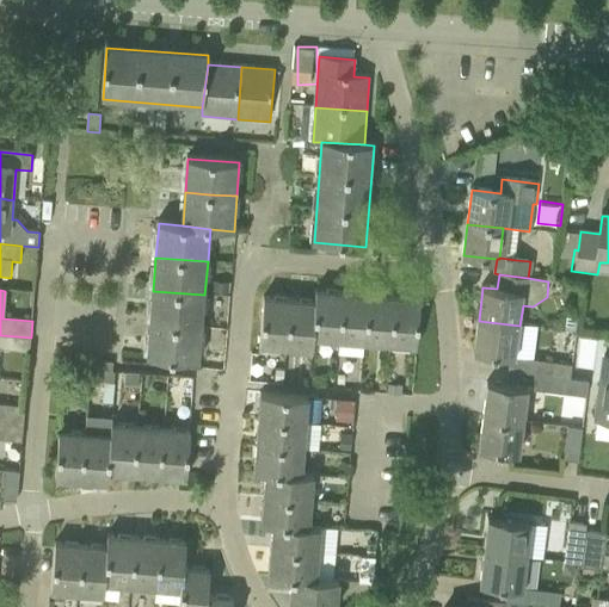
[(151,324),(202,328),(204,295),(153,291),(151,324)]
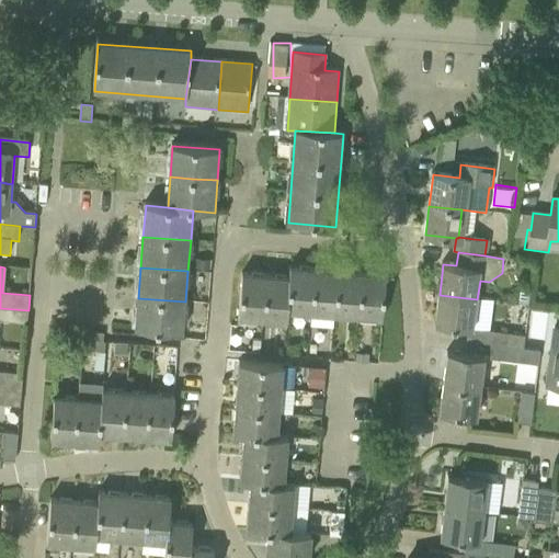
[(310,323),(311,314),(315,270),(291,269),(289,279),(287,297),(289,297),(288,312),(306,314),(305,323),(310,323)]
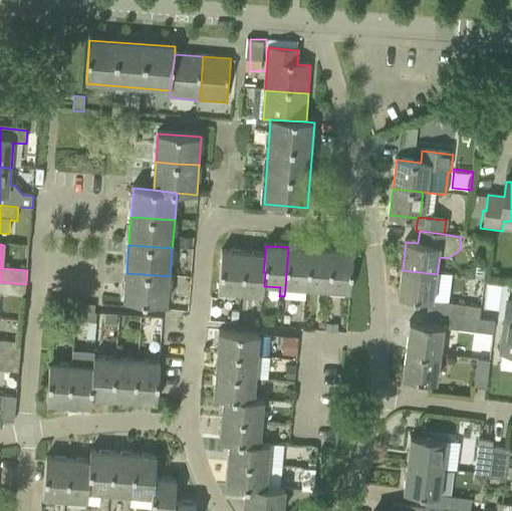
[(285,287),(307,289),(310,249),(288,247),(285,287)]
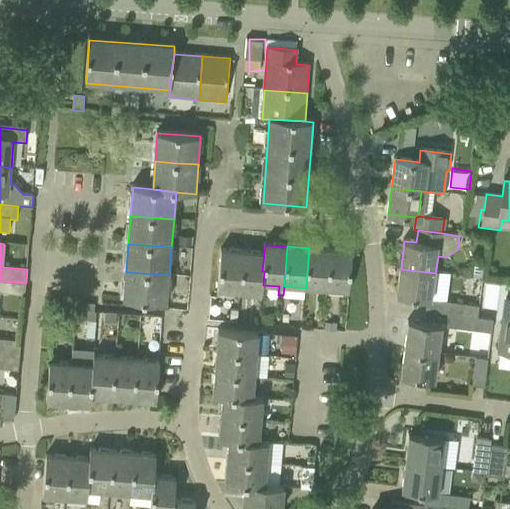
[(306,288),(328,290),(331,250),(309,248),(306,288)]
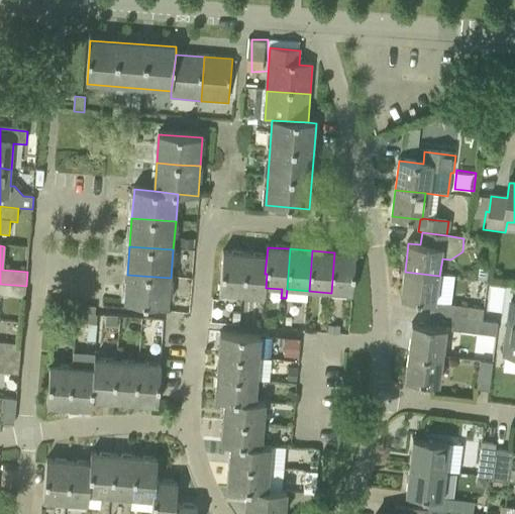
[(334,252),(331,293),(352,294),(356,254),(334,252)]
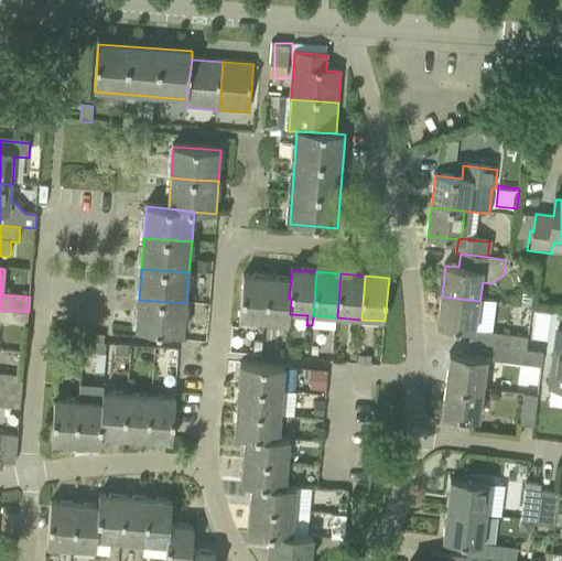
[(244,277),(240,321),(259,322),(265,323),(268,279),(244,277)]
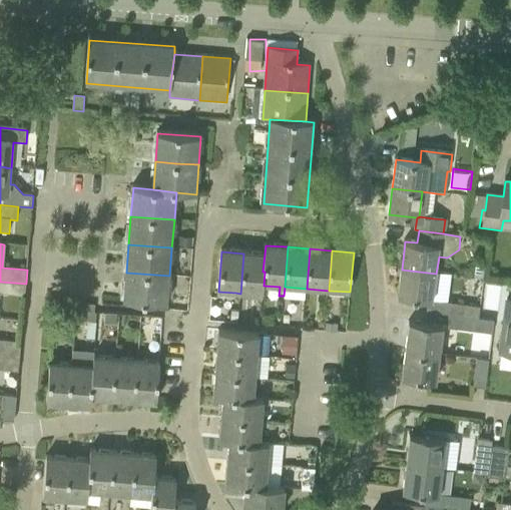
[(243,253),(240,294),(263,295),(264,286),(265,272),(263,272),(265,255),(243,253)]
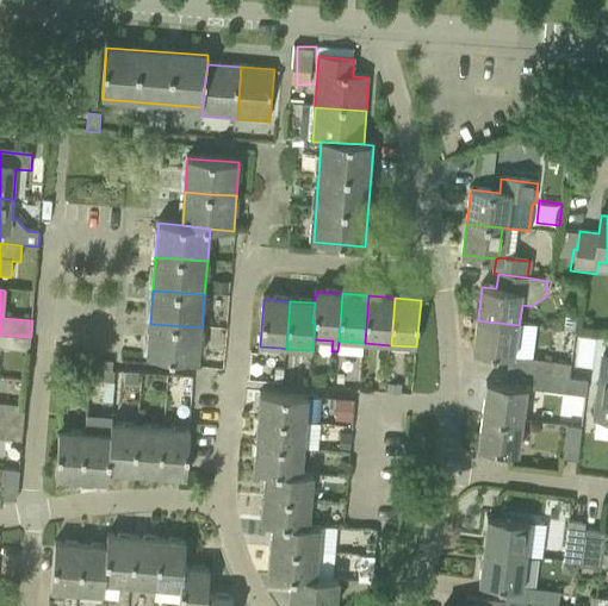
[(473,353),(509,357),(515,358),(519,325),(478,320),(473,353)]
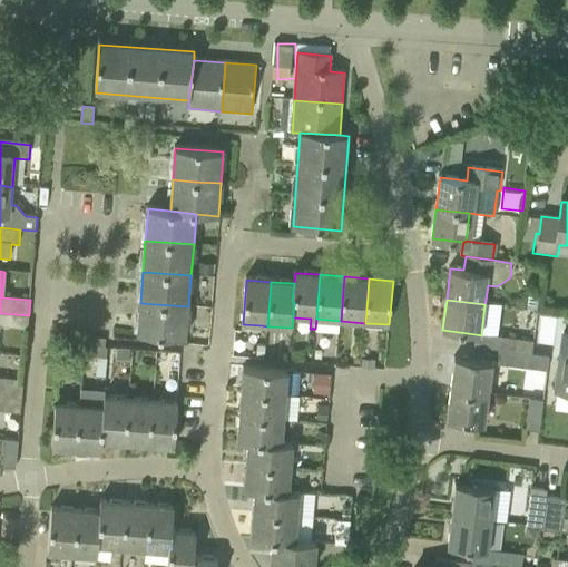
[(188,306),(140,303),(138,334),(186,339),(188,306)]
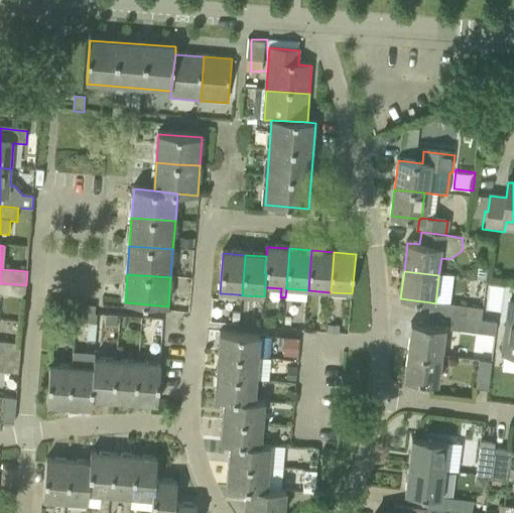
[(0,295),(25,298),(26,285),(0,283),(0,295)]
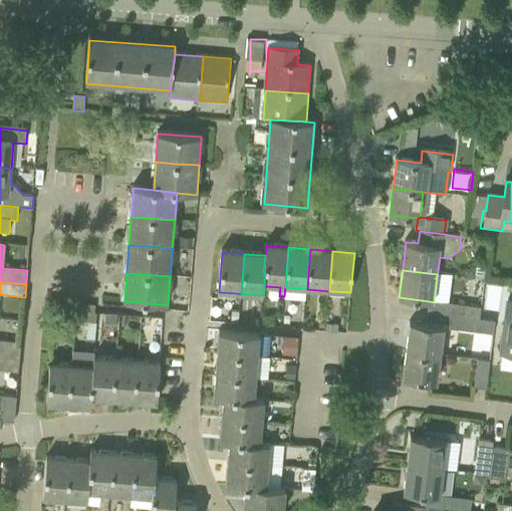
[(511,302),(508,301),(501,354),(511,355),(511,302)]
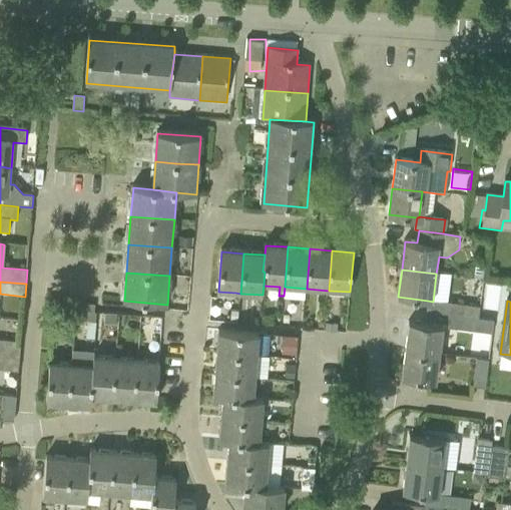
[(481,308),(450,304),(449,316),(479,319),(481,308)]
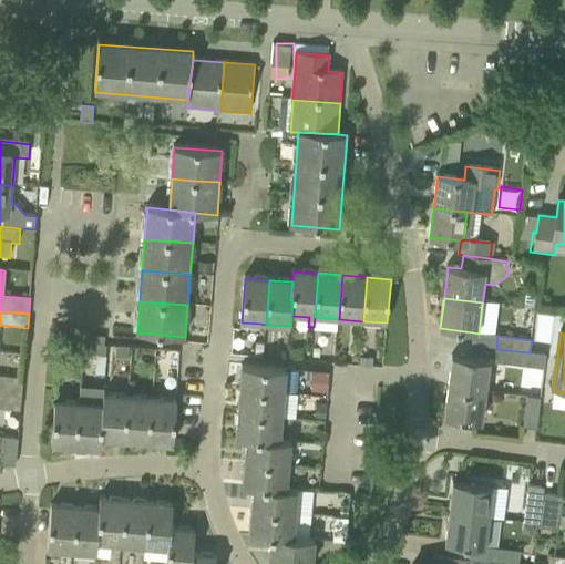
[(530,352),(496,349),(494,363),(545,370),(547,356),(530,352)]
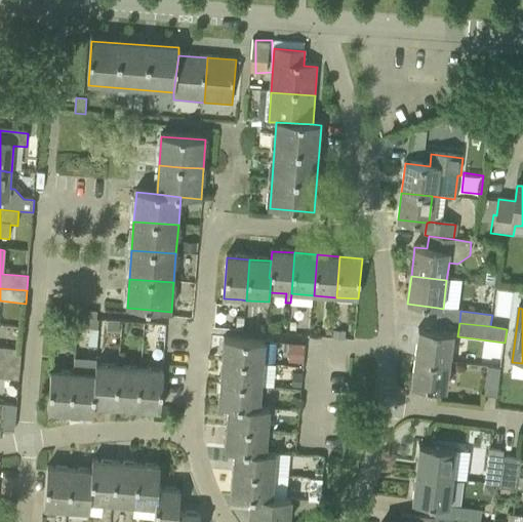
[(415,360),(449,364),(453,334),(419,330),(415,360)]
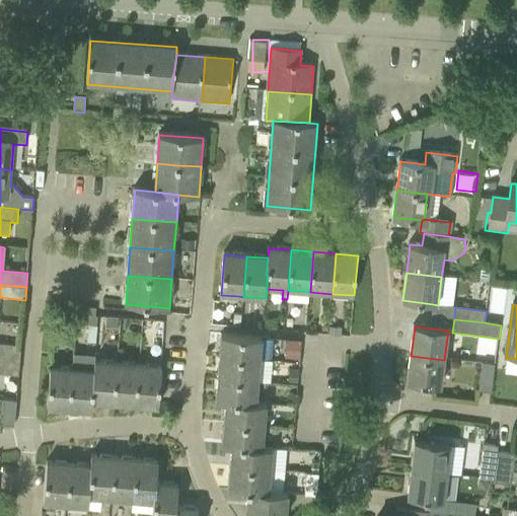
[(220,358),(261,361),(263,339),(222,336),(220,358)]
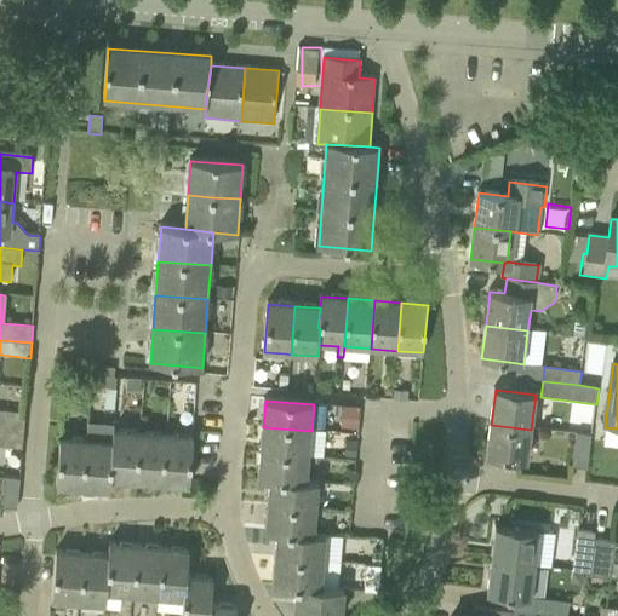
[(0,429),(24,432),(26,414),(0,410),(0,429)]
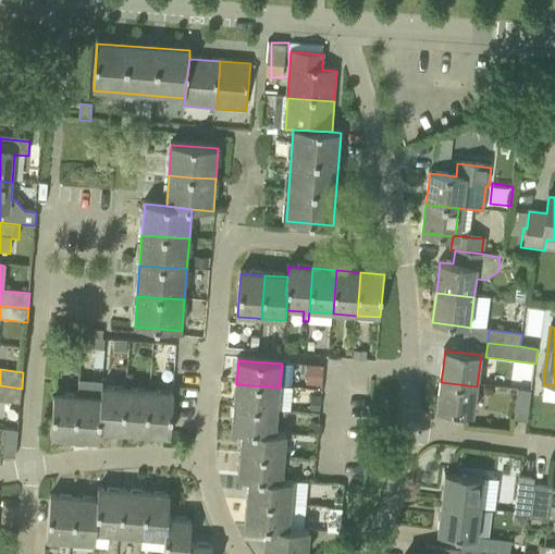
[(124,433),(146,434),(149,392),(132,391),(133,384),(130,381),(126,381),(125,389),(124,433)]
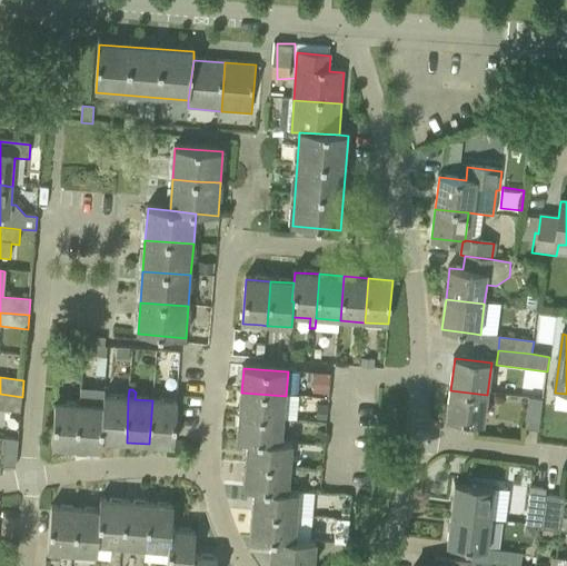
[(487,395),(450,390),(446,419),(483,425),(487,395)]
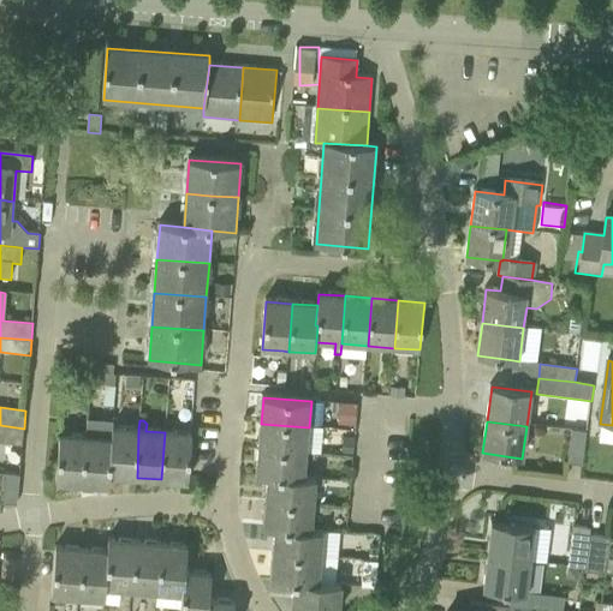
[(259,449),(308,454),(309,427),(261,424),(259,449)]
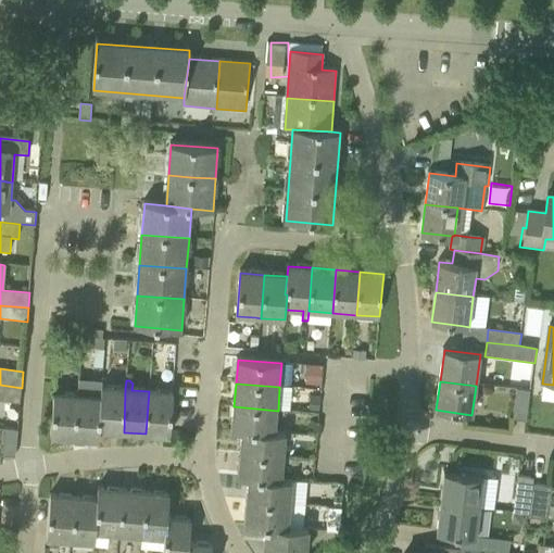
[(0,401),(21,404),(22,388),(0,385),(0,401)]
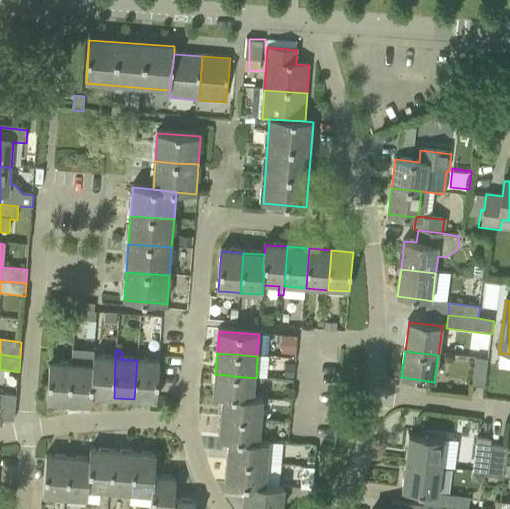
[(92,396),(114,398),(115,357),(93,356),(93,366),(92,396)]
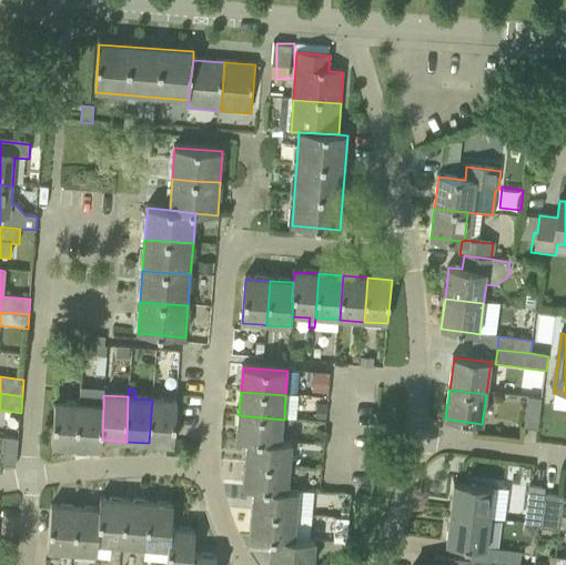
[(524,430),(538,431),(542,401),(528,399),(524,430)]
